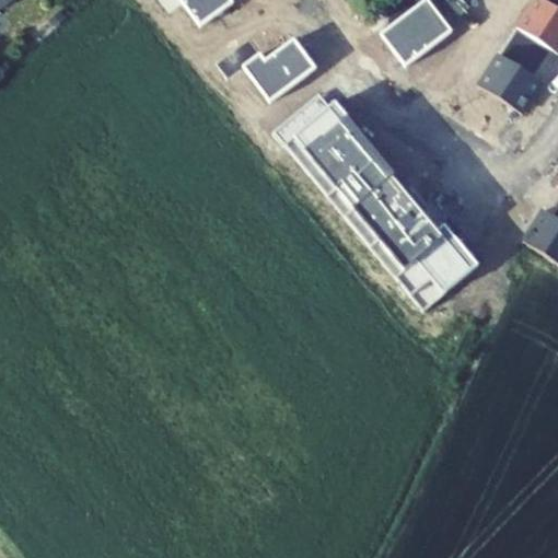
[(185,0),(204,25),(234,2),(232,0),(185,0)]
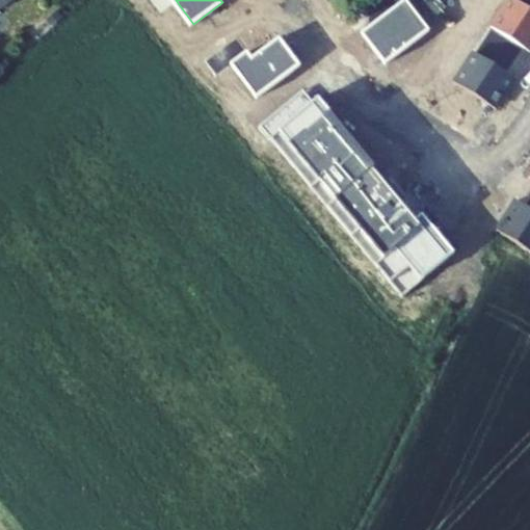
[(406,0),(364,32),(388,62),(430,30),(408,0),(406,0)]
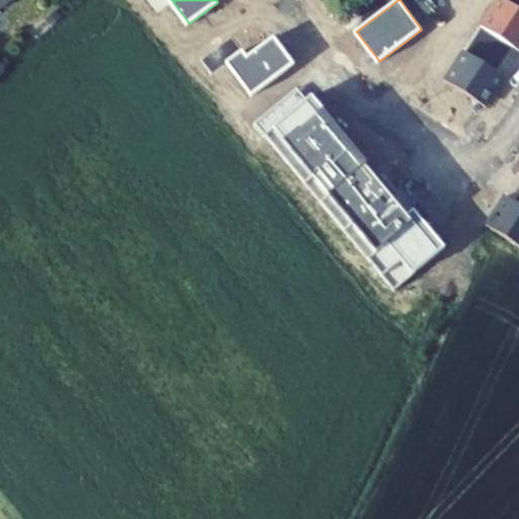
[(518,6),(508,0),(496,0),(481,24),(518,48),(518,6)]
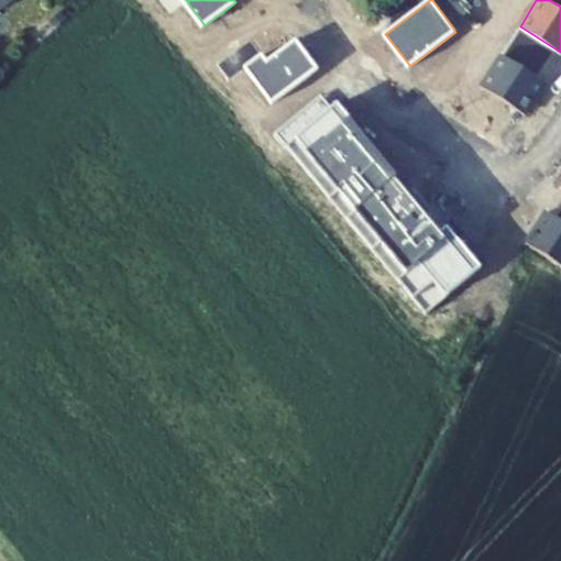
[(262,54),(246,65),(274,101),(319,67),(298,39),(268,62),(262,54)]
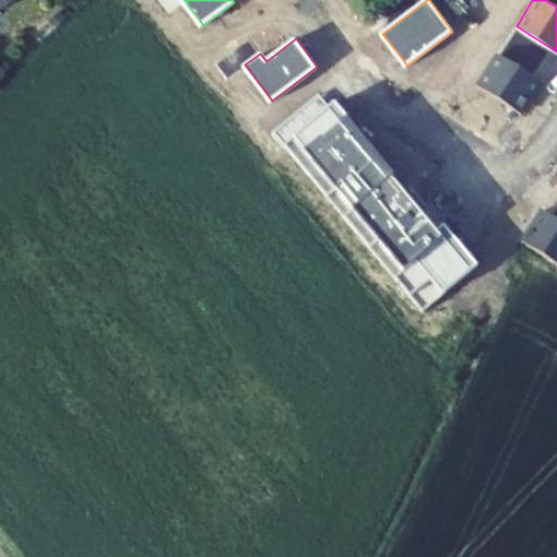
[(500,51),(478,83),(524,113),(546,81),(500,51)]
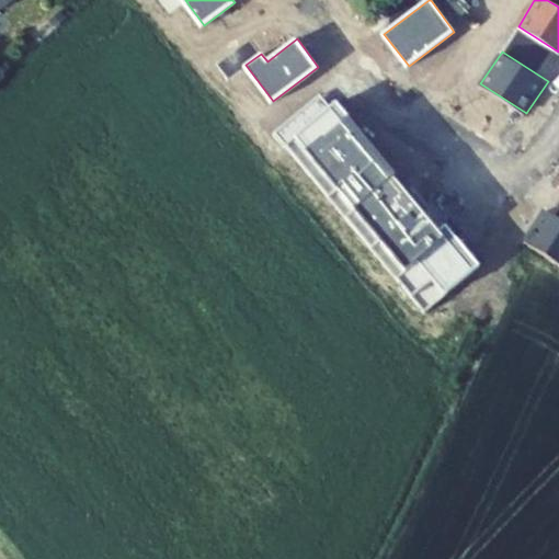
[(481,266),(448,226),(442,231),(337,103),(332,106),(321,94),(277,130),(424,312),(481,266)]
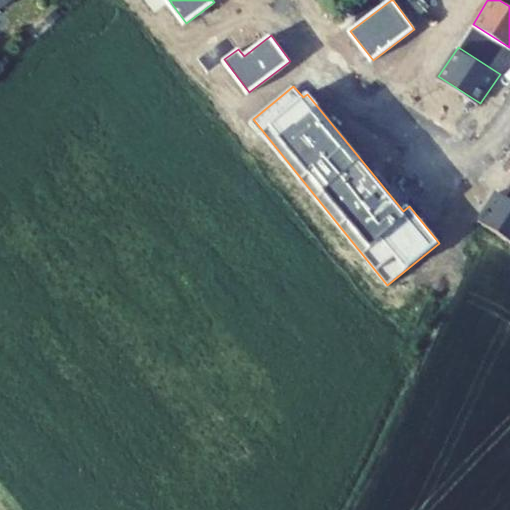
[(509,198),(497,190),(479,218),(509,237),(509,198)]
